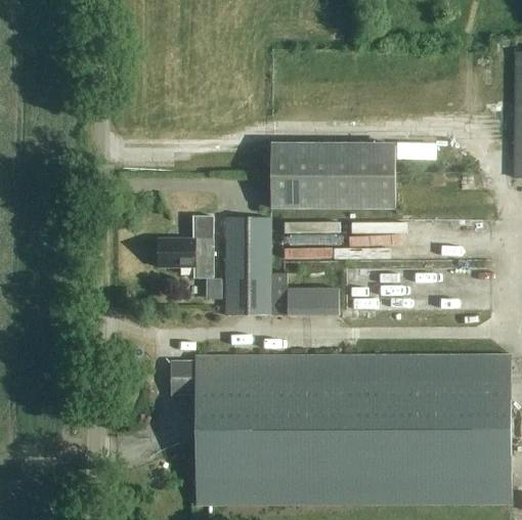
[(521,175),(521,49),(513,49),(512,175),(521,175)]
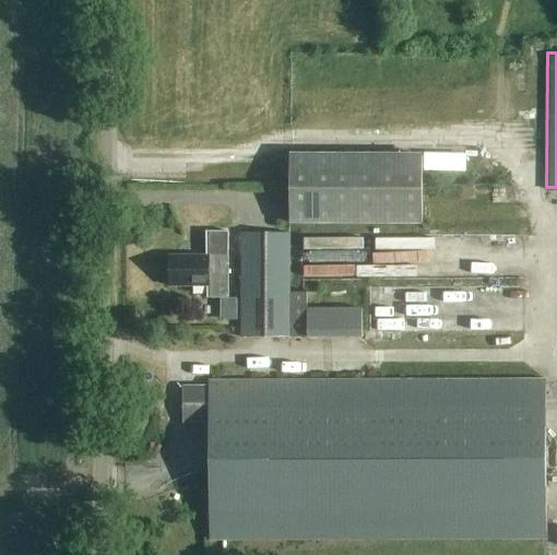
[(288,221),(419,222),(421,151),(288,150),(288,221)]
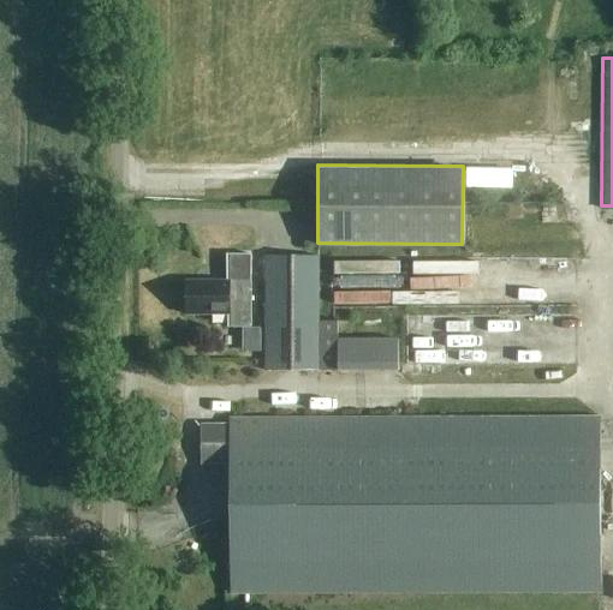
[(317,368),(319,253),(265,253),(263,366),(317,368)]
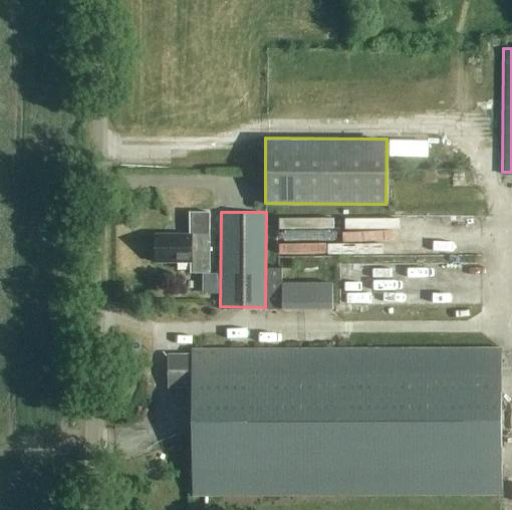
[(210,273),(210,235),(192,235),(192,234),(156,234),(156,262),(190,262),(190,273),(210,273)]
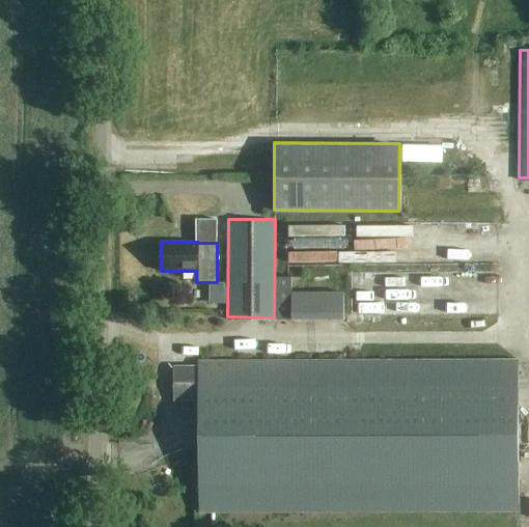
[(342,319),(342,289),(290,288),(290,317),(342,319)]
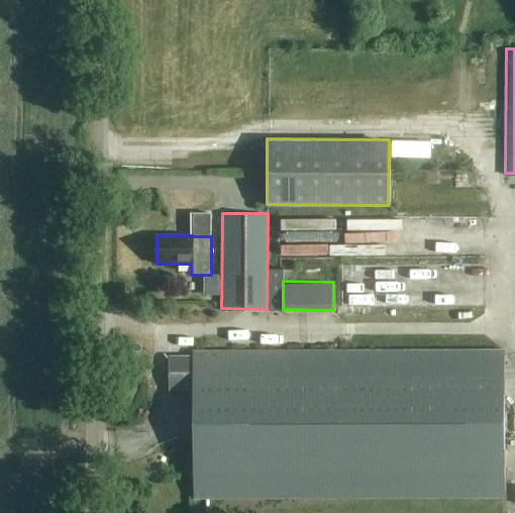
[(504,498),(504,349),(191,349),(192,355),(168,355),(168,388),(192,388),(192,498),(504,498)]
